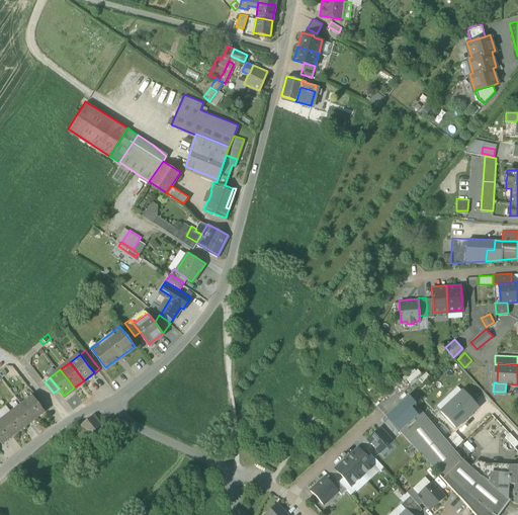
[(462,390),(451,400),(466,415),(478,405),(462,390)]
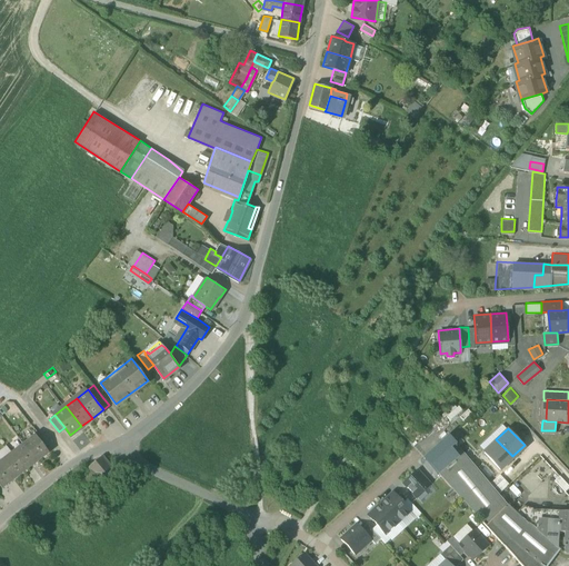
[(36,434),(23,443),(37,459),(48,450),(36,434)]
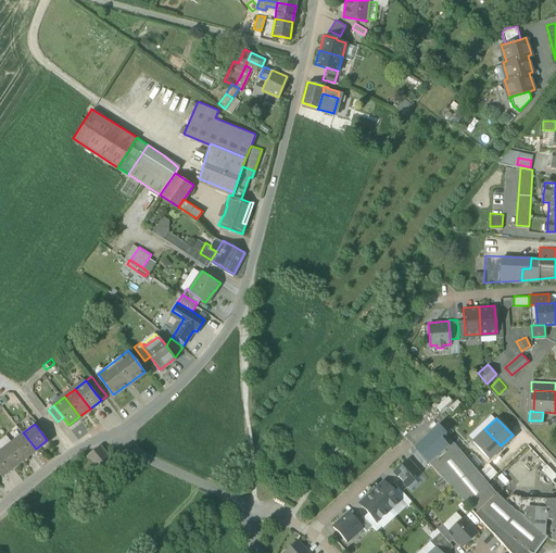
[(513,552),(533,552),(547,535),(543,531),(517,510),(516,510),(504,499),(495,491),(439,424),(414,445),(453,488),(492,529),(503,541),(513,552)]
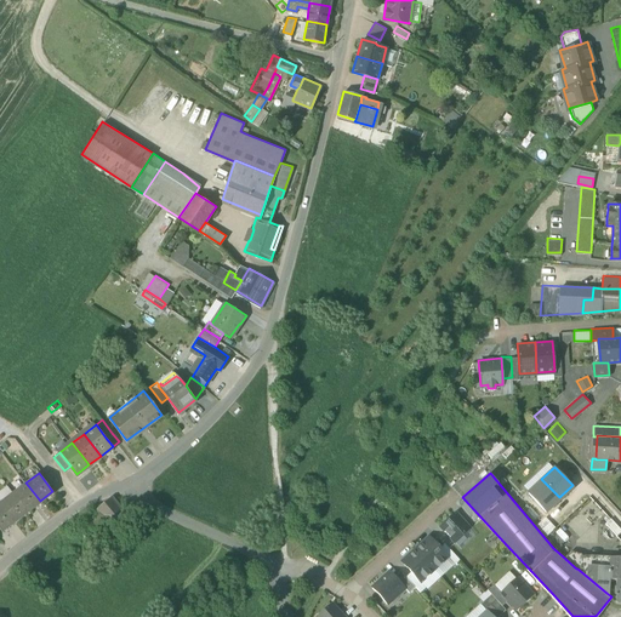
[(546,509),(559,497),(541,479),(528,491),(546,509)]
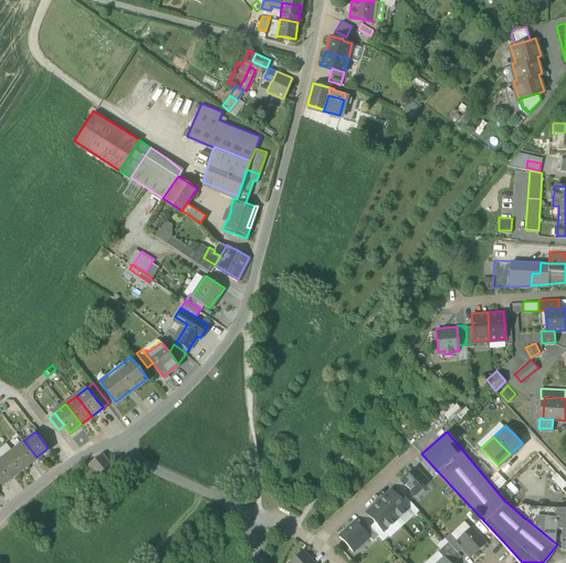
[(23,440),(12,449),(24,466),(37,457),(23,440)]
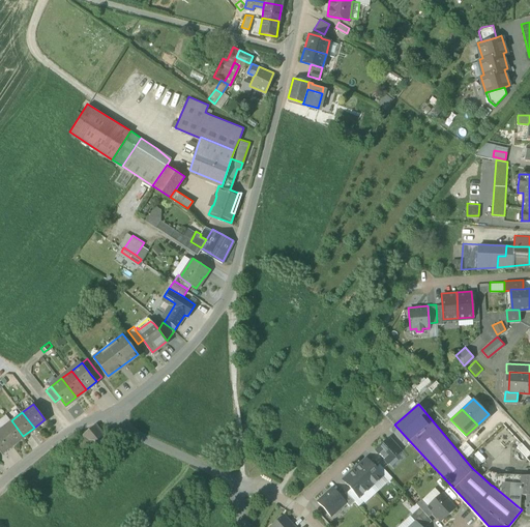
[(11,420),(0,429),(12,444),(23,436),(11,420)]
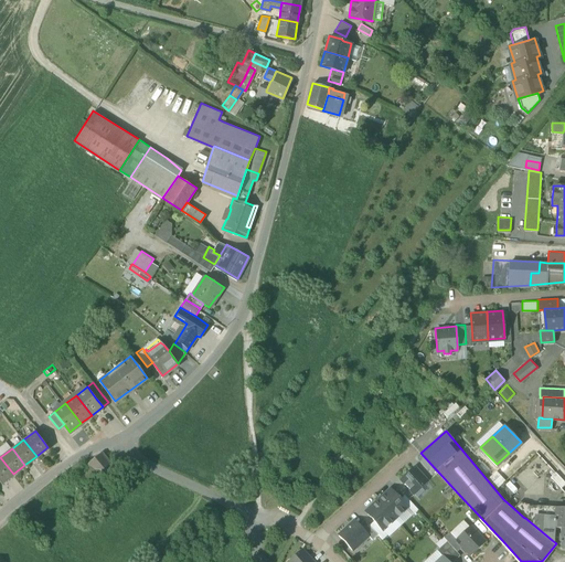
[(86,486),(93,494),(94,494),(102,487),(97,481),(100,479),(103,481),(108,477),(106,475),(115,467),(102,451),(87,463),(91,467),(77,478),(78,480),(81,479),(86,486)]
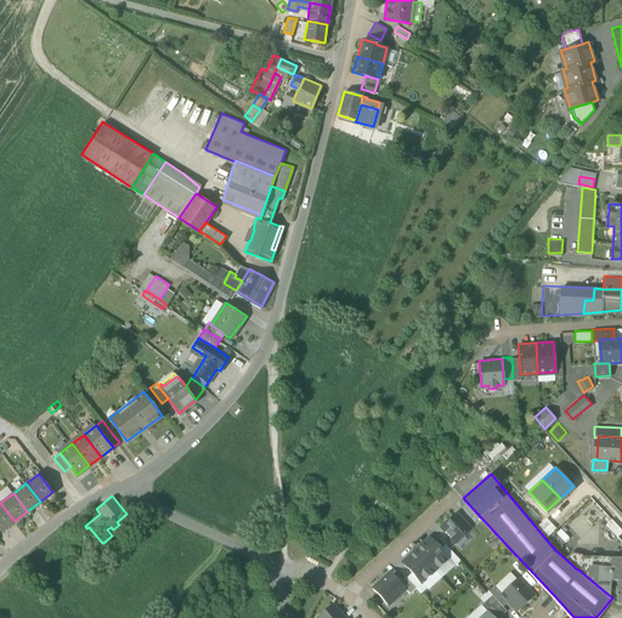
[(0,528),(1,531),(15,521),(0,503),(0,502),(0,528)]
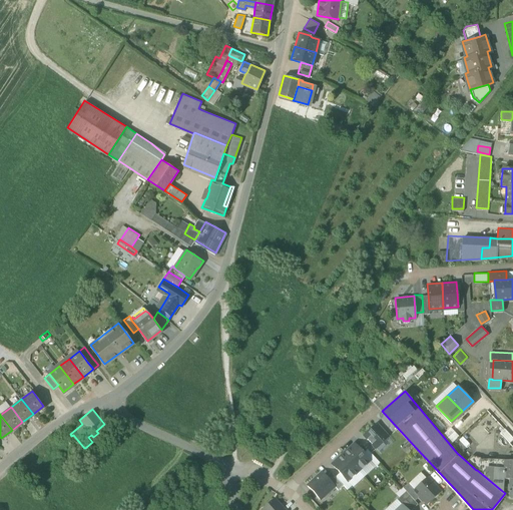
[(363,433),(376,447),(388,435),(376,422),(363,433)]
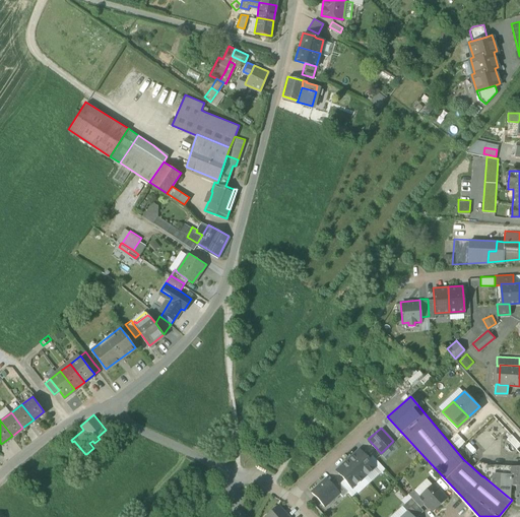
[(448,440),(452,444),(461,436),(456,432),(448,440)]
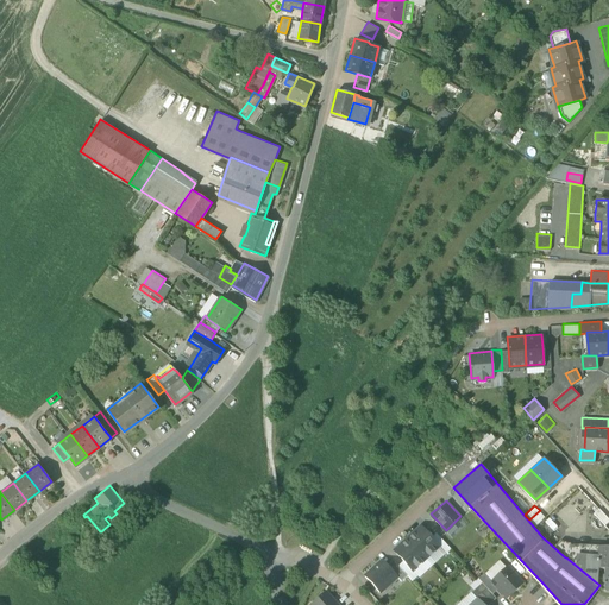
[(608,520),(608,516),(598,505),(594,511),(606,523),(608,520)]
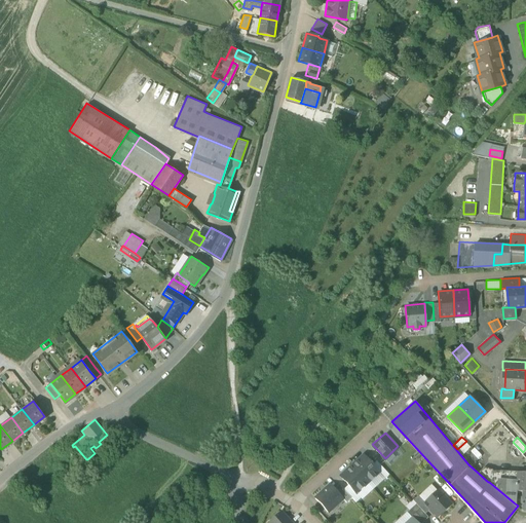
[(471,445),(466,441),(457,449),(461,453),(471,445)]
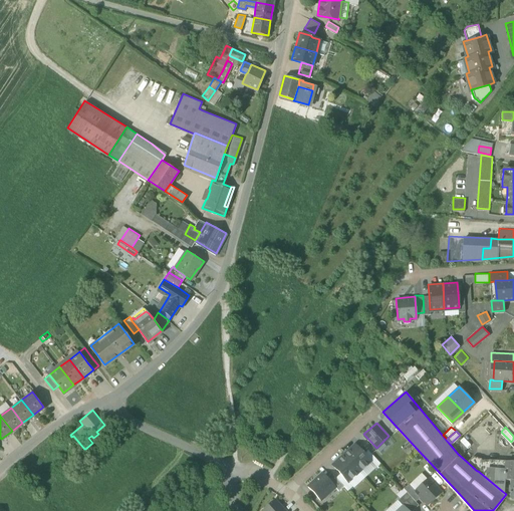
[(68,451),(75,460),(87,451),(85,449),(84,449),(78,442),(68,451)]
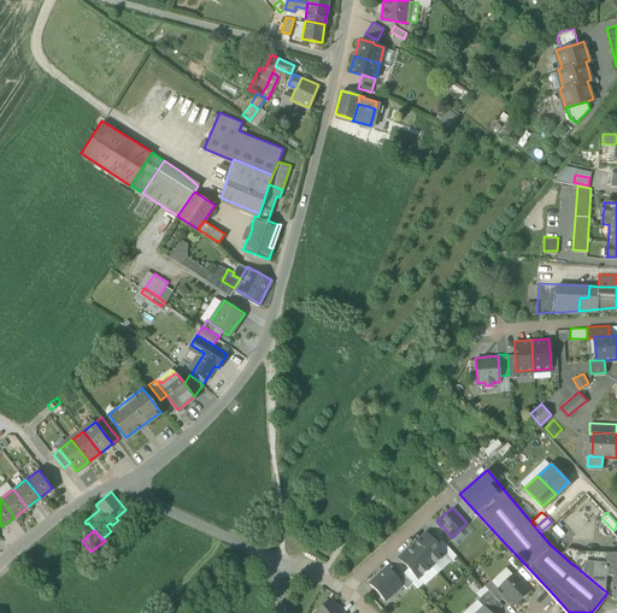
[(425,531),(412,543),(432,564),(445,552),(436,543),(425,531)]
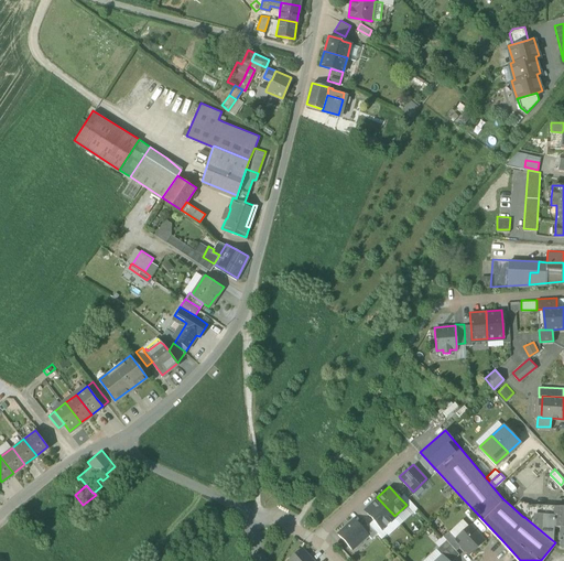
[(407,505),(412,511),(416,507),(403,493),(399,497),(407,505)]
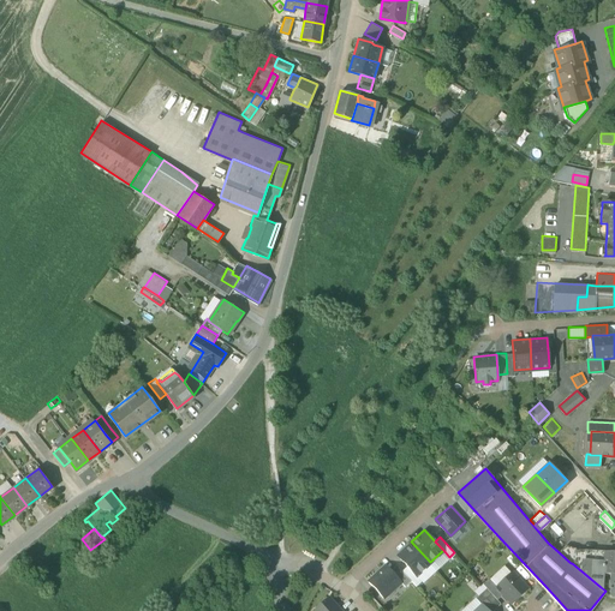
[(416,574),(430,562),(411,541),(398,553),(407,564),(416,574)]
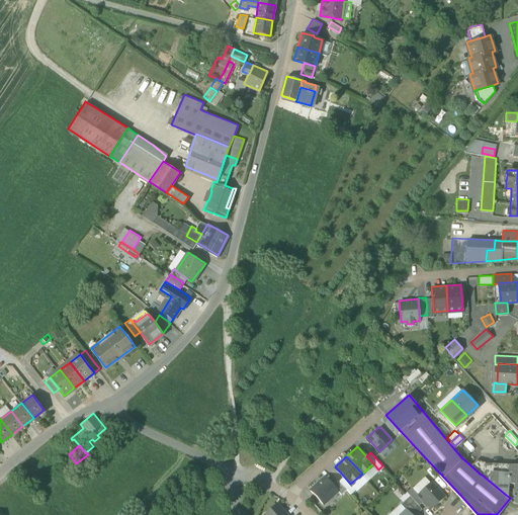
[(506,495),(508,495),(508,488),(508,483),(509,475),(499,475),(500,463),(485,463),(482,462),(477,457),(469,464),(481,475),(482,475),(506,495)]
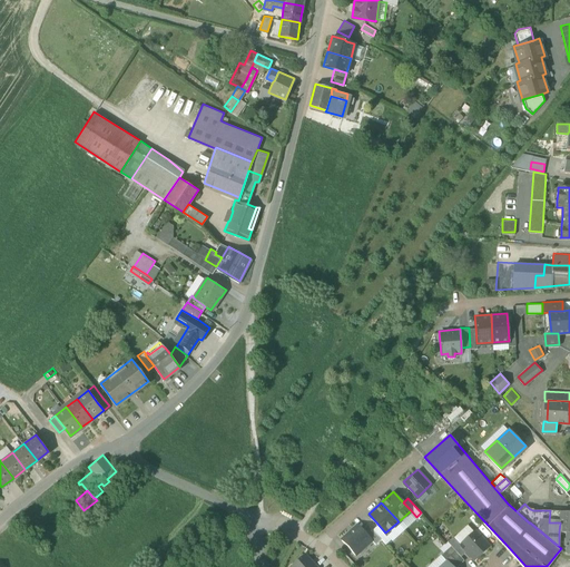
[(549,522),(560,522),(560,510),(550,510),(549,522)]
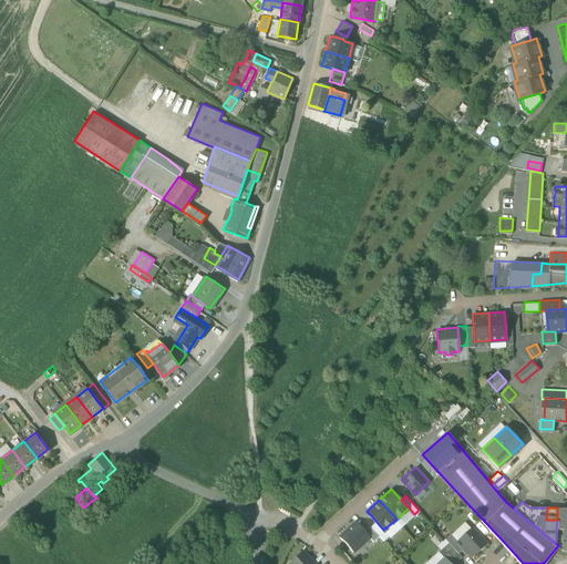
[(566,508),(557,508),(557,520),(556,529),(563,529),(562,534),(556,534),(556,542),(566,543),(566,508)]
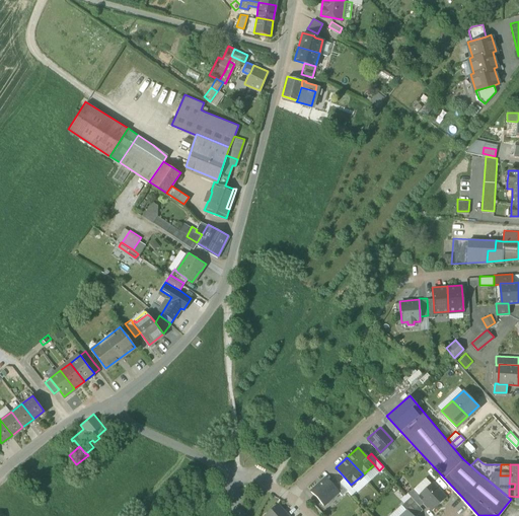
[(338,490),(342,494),(347,489),(339,481),(335,475),(329,481),(338,490)]
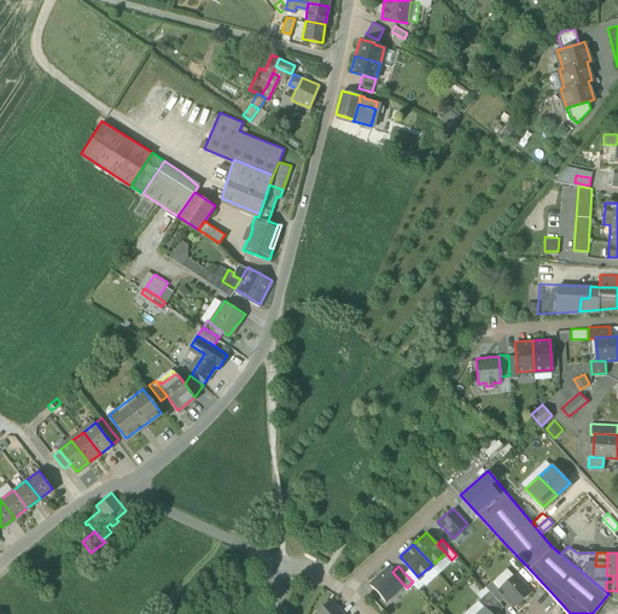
[(371,583),(385,598),(402,583),(392,572),(388,567),(371,583)]
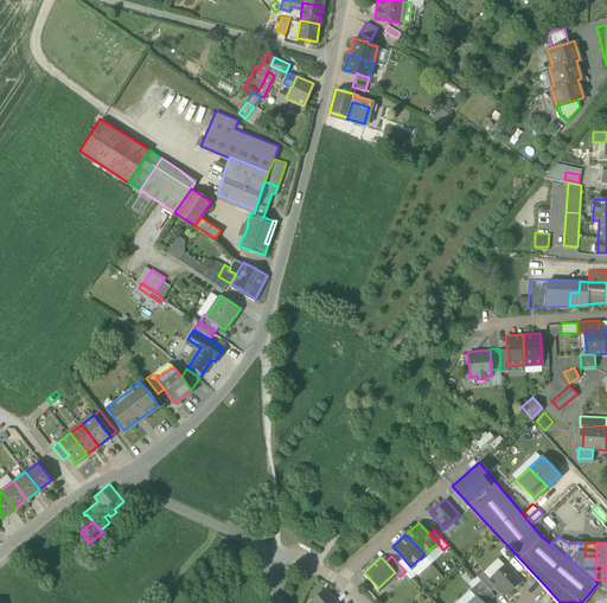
[(406,571),(410,577),(415,572),(410,566),(402,557),(396,562),(406,571)]
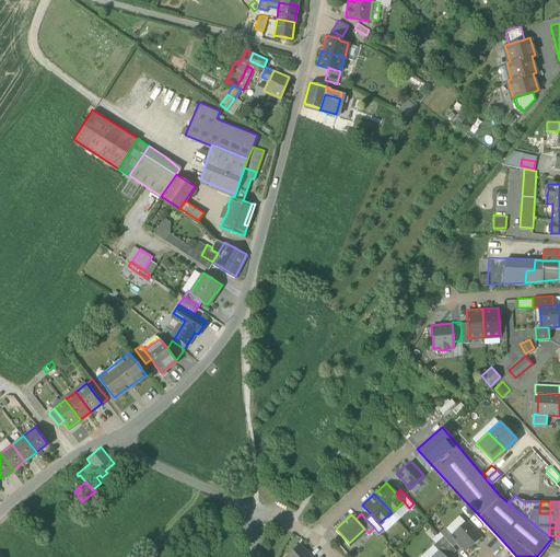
[(458,540),(466,548),(480,536),(465,520),(452,533),(458,540)]
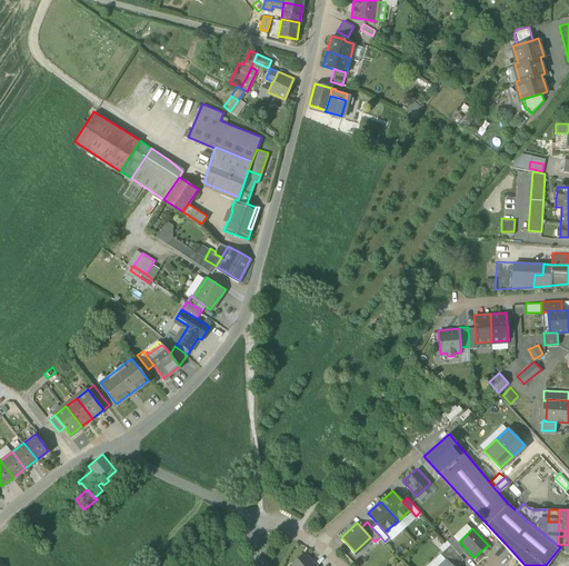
[(459,542),(452,534),(446,539),(450,543),(460,554),(466,548),(459,542)]
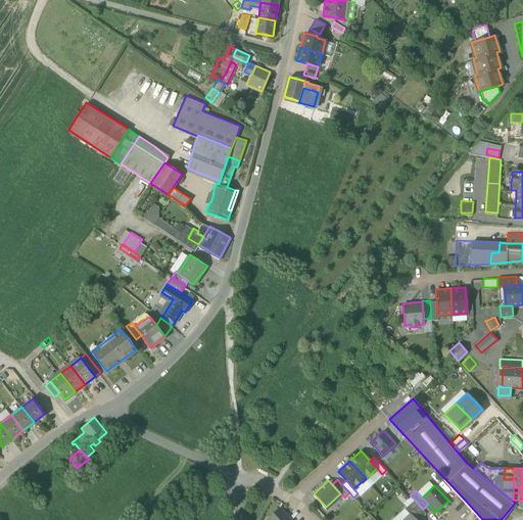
[(410,513),(416,519),(417,519),(426,512),(423,509),(414,499),(405,507),(410,513)]
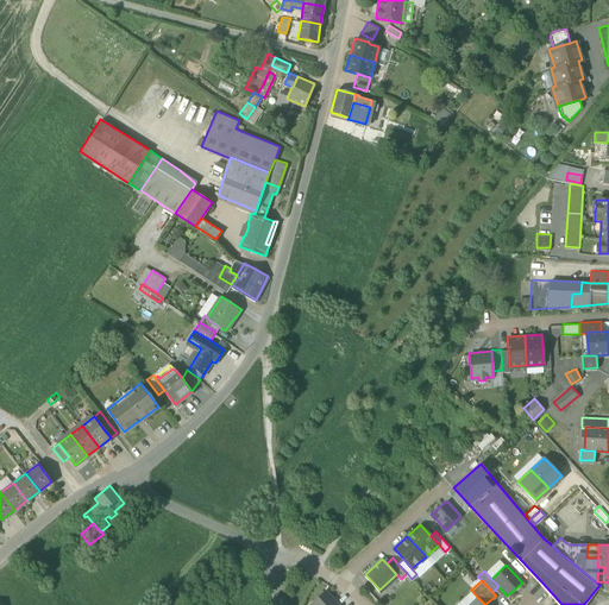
[(309,604),(339,604),(325,590),(309,604)]
